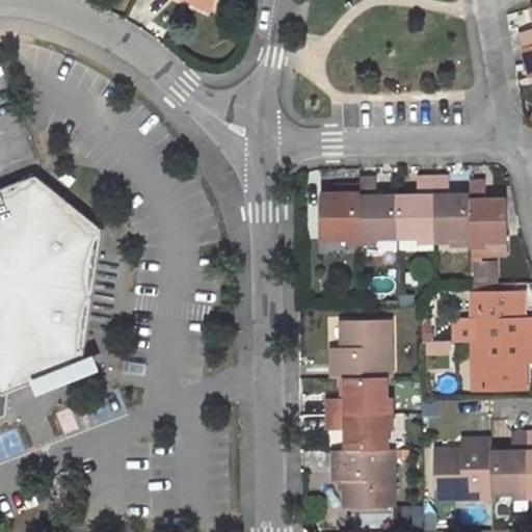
[(189,0),(211,9),(214,1),(211,0),(189,0)]
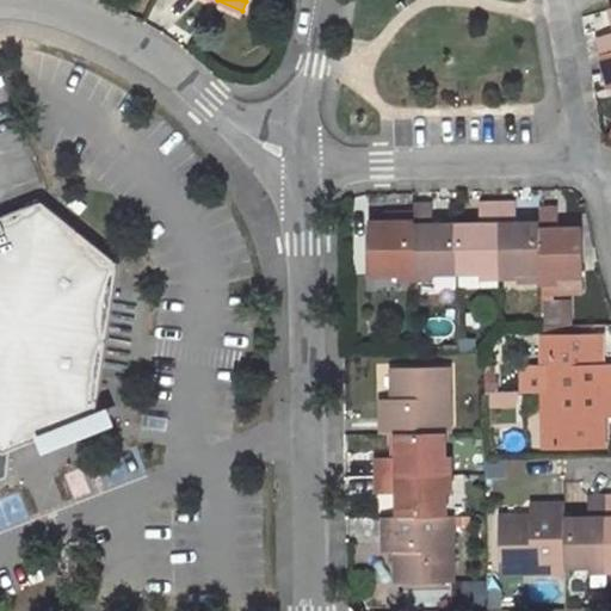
[(588,17),(594,35),(610,29),(610,11),(610,10),(588,17)]
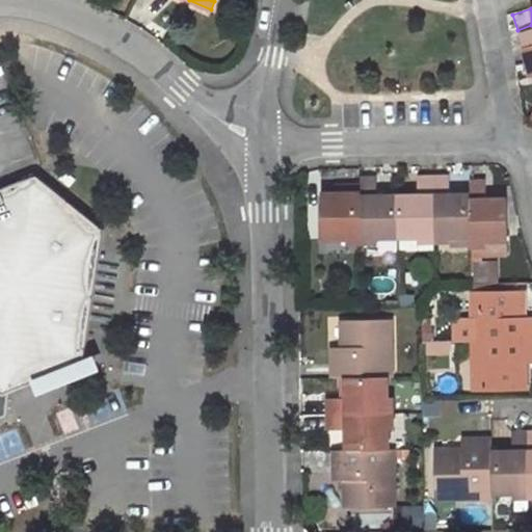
[(531,28),(519,33),(523,48),(531,45),(531,28)]
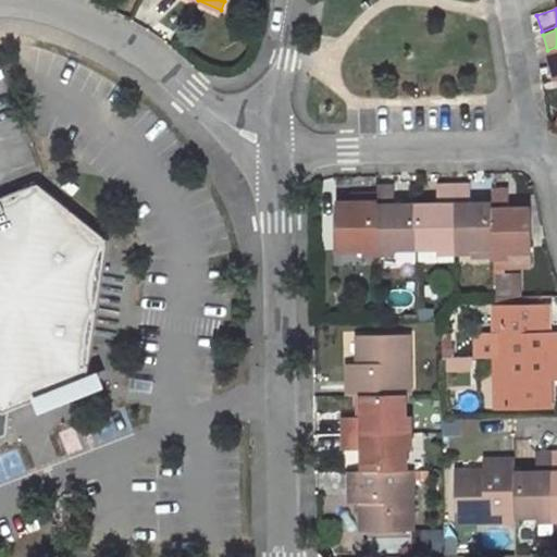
[(556,47),(547,50),(556,82),(556,81),(556,47)]
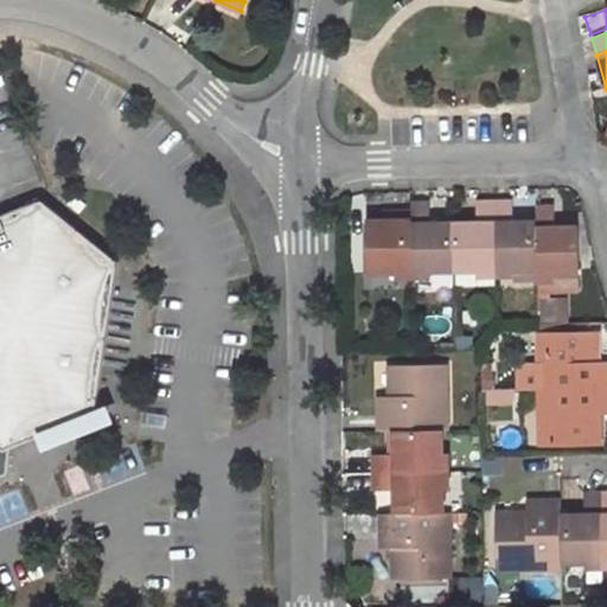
[(478,202),(478,224),(454,224),(455,270),(478,270),(478,276),(497,275),(496,200),(478,202)]
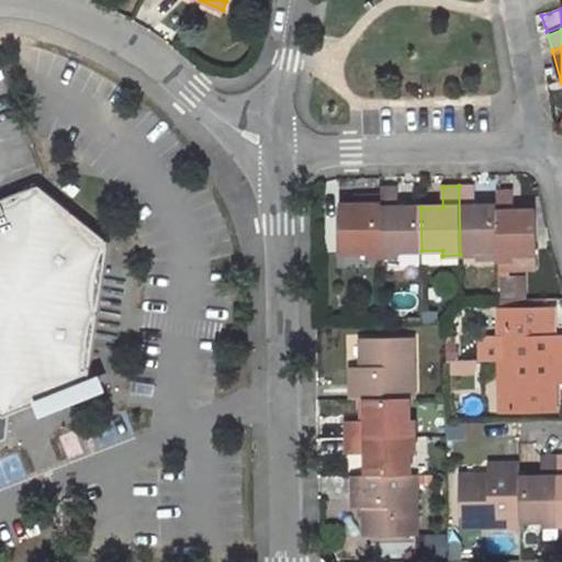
[(497,206),(475,206),(475,186),(459,186),(460,255),(478,256),(478,250),(499,249),(497,206)]
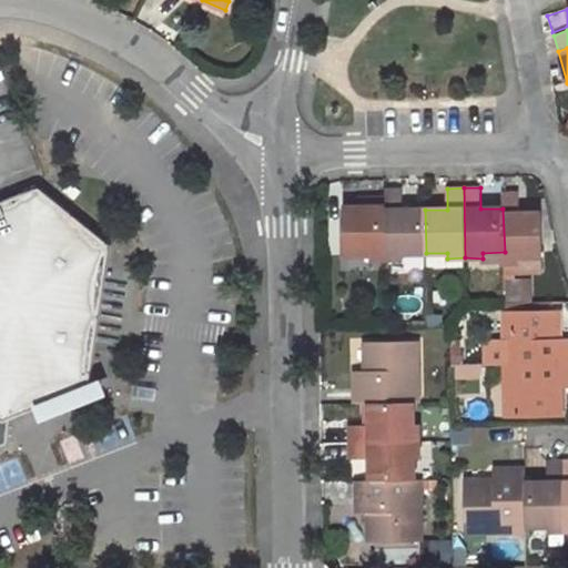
[(39,189),(0,203),(0,438),(2,423),(56,402),(89,388),(110,245),(39,189)]
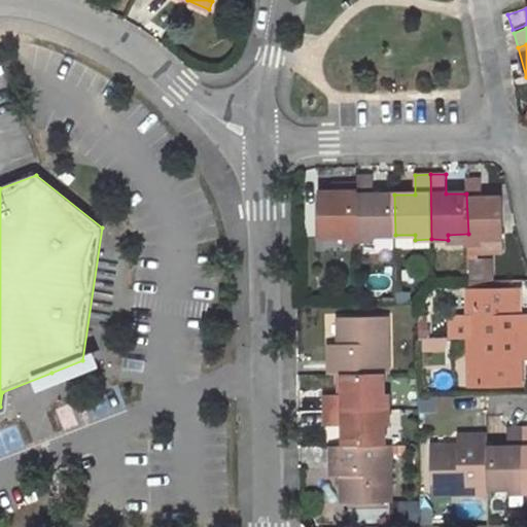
[(394,195),(374,195),(374,175),(358,175),(358,183),(359,241),(375,241),(375,235),(395,235),(394,195)]
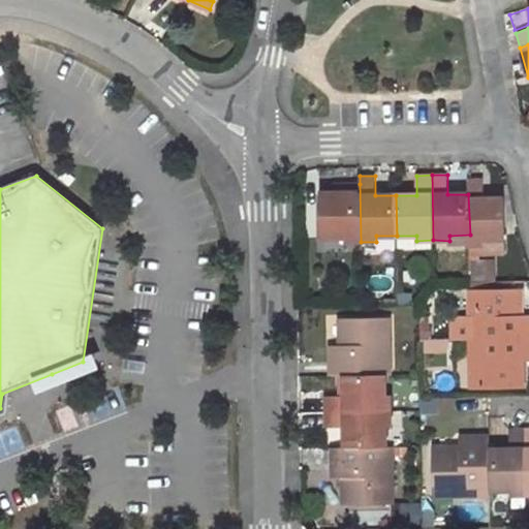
[(468,194),(470,235),(469,245),(485,244),(485,240),(505,240),(504,199),(484,199),(483,177),(468,178),(468,194)]
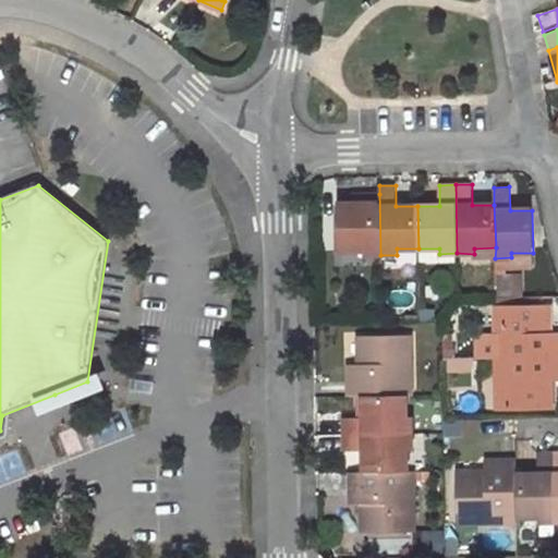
[(338,204),(340,251),(364,250),(364,255),(380,255),(379,194),(362,194),(362,203),(338,204)]
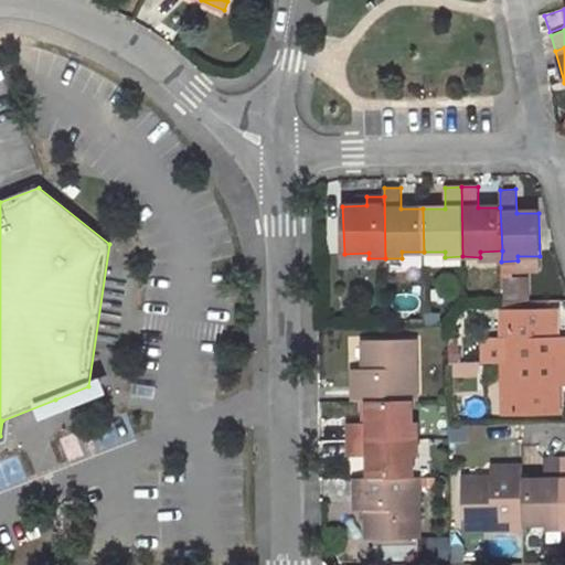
[(540,256),(518,256),(518,260),(519,269),(540,269),(540,256)]
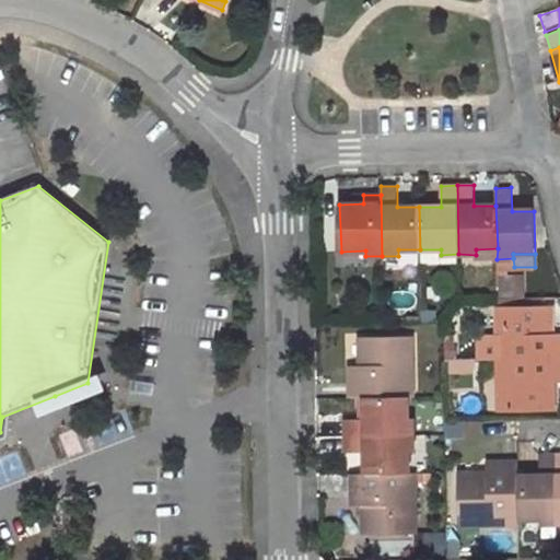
[(553,306),(497,307),(498,360),(559,358),(559,333),(555,334),(553,306)]
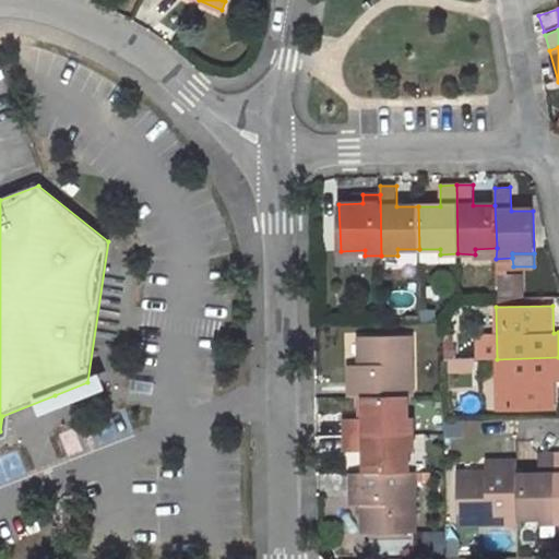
[(351,397),(364,396),(407,396),(413,396),(412,336),(366,337),(366,366),(349,366),(351,397)]
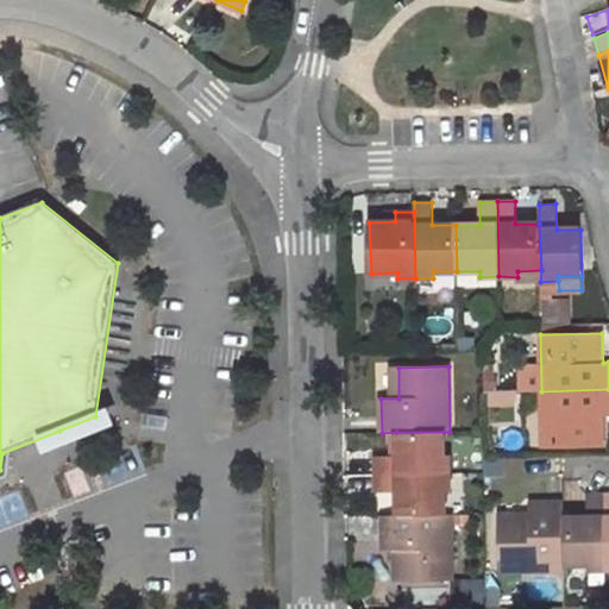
[(608,389),(541,391),(542,447),(604,446),(604,416),(608,415),(608,389)]
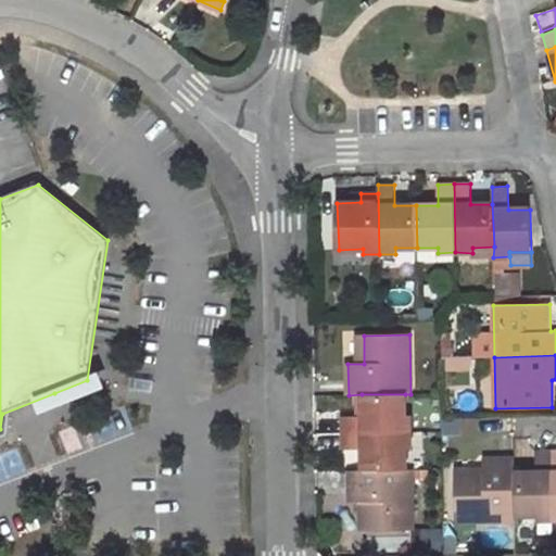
[(363,416),(342,417),(342,433),(411,432),(411,416),(405,416),(405,394),(362,394),(363,416)]
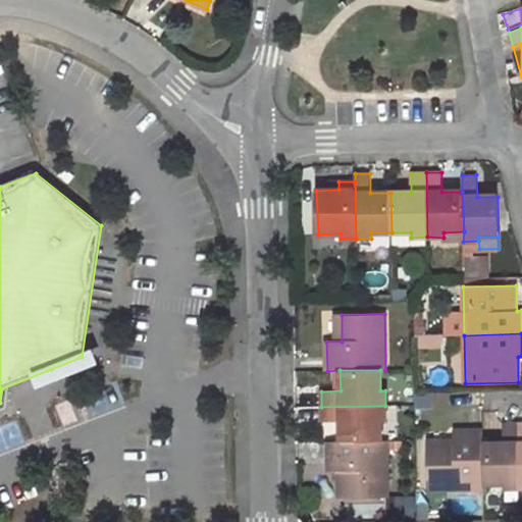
[(321,407),(321,422),(341,422),(341,441),(380,440),(380,421),(385,421),(385,406),(321,407)]
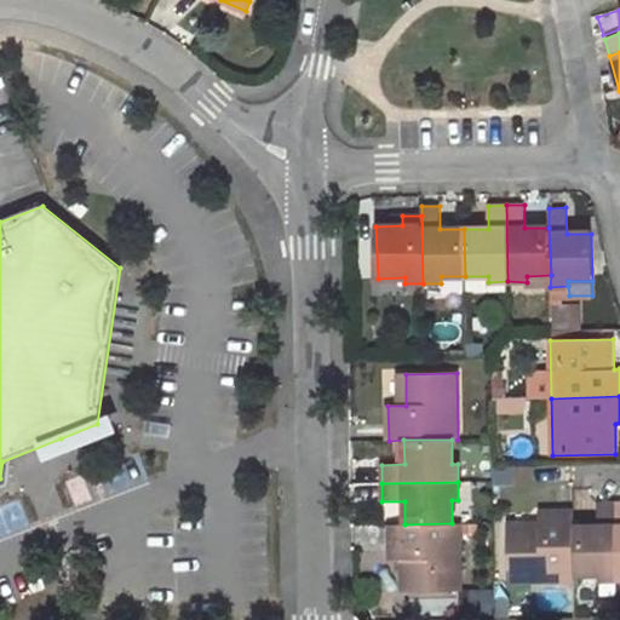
[(597,503),(598,526),(573,527),(574,575),(598,574),(598,580),(618,580),(616,503),(597,503)]
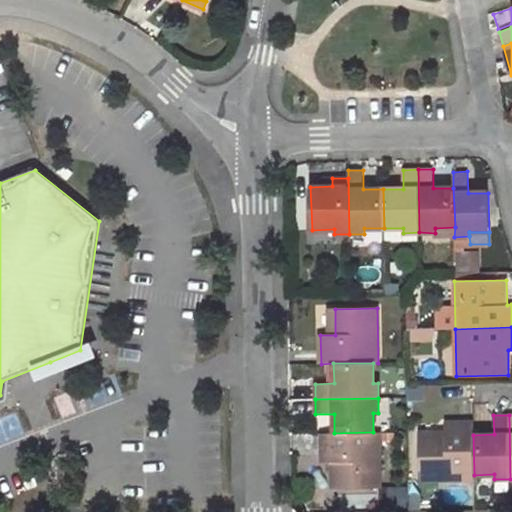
[(419,432),(420,481),(474,479),(474,475),(473,435),(473,421),(444,423),(444,432),(419,432)]
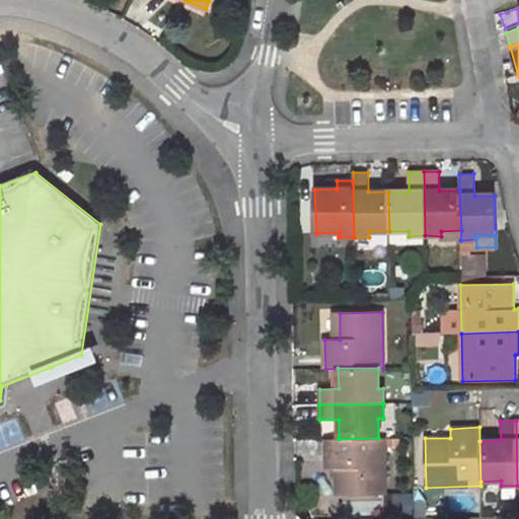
[(343,468),(343,495),(384,494),(384,438),(378,438),(339,439),(326,440),(327,469),(343,468)]
